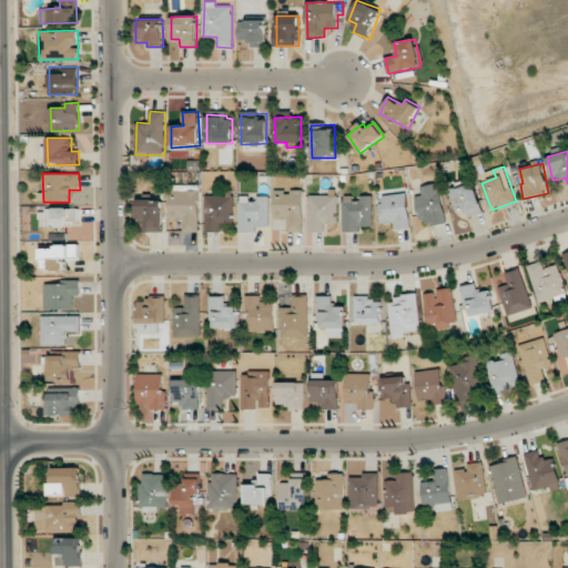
[(416,195),(419,220),(428,219),(429,225),(445,223),(439,183),(421,186),(422,195),(416,195)]
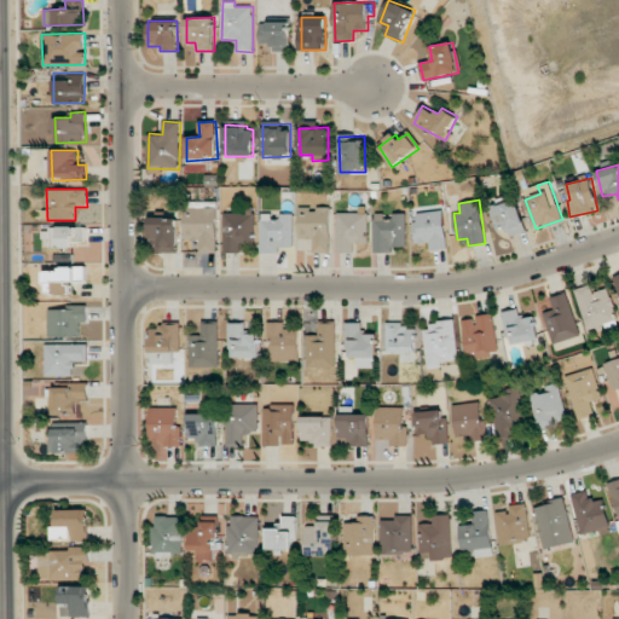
[(498,232),(509,229),(512,236),(526,231),(516,200),(491,207),(498,232)]
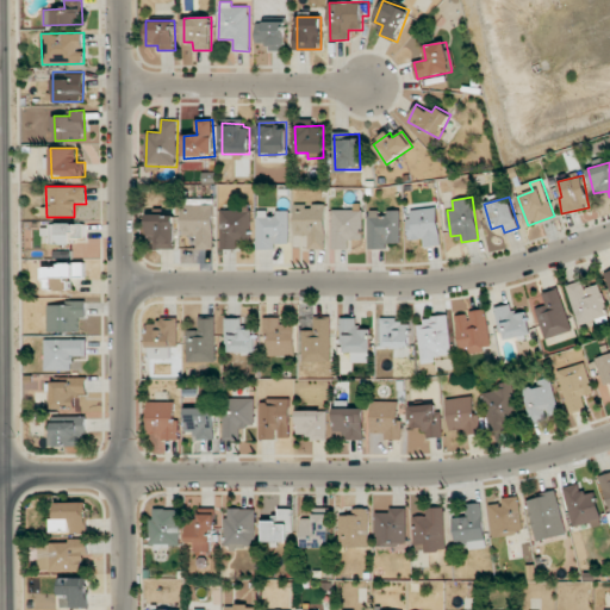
[(184,236),(197,236),(197,249),(215,249),(213,199),(184,199),(184,236)]
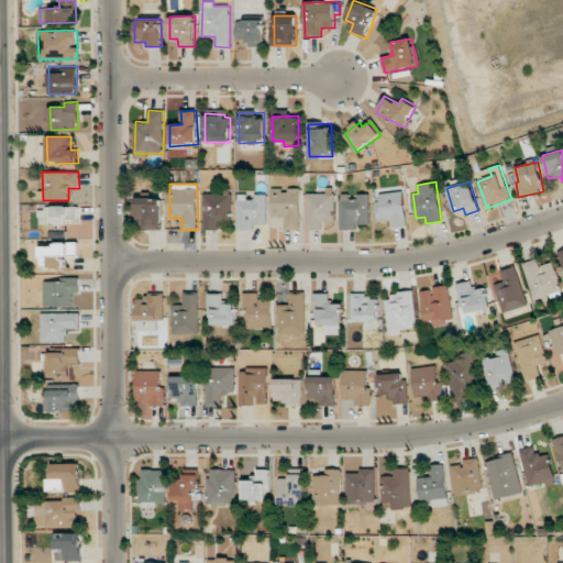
[(285,230),(302,230),(301,188),(272,188),(273,218),(285,217),(285,230)]
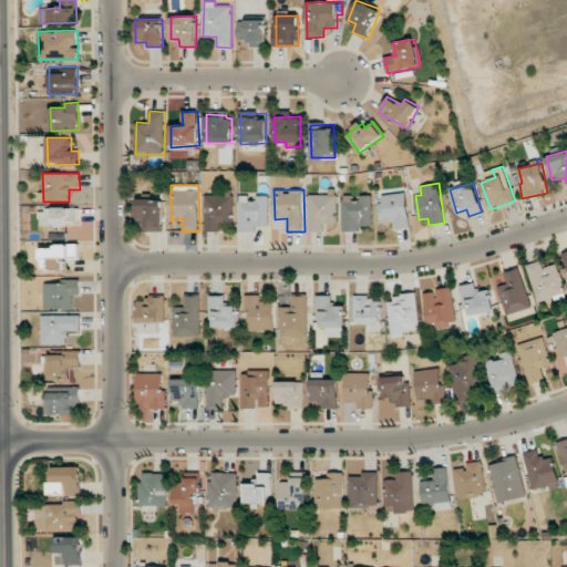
[(309,229),(336,230),(337,189),(329,189),(329,195),(309,195),(309,229)]
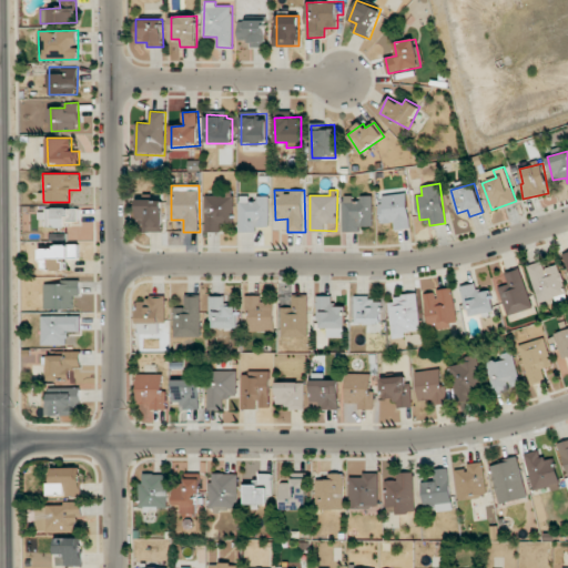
[(382,223),(394,222),(394,230),(411,229),(407,193),(379,195),(382,223)]
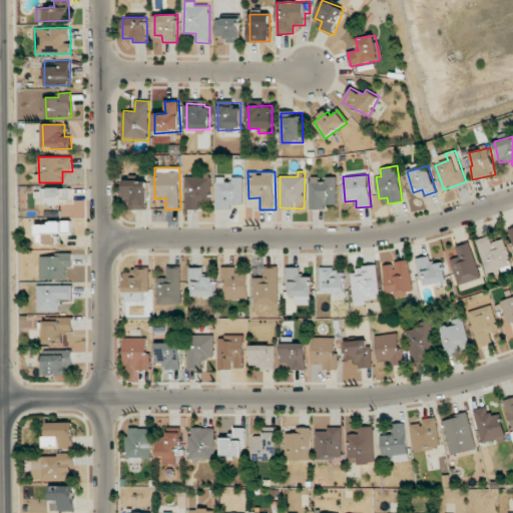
[(199,209),(200,202),(210,202),(210,176),(185,176),(185,209),(199,209)]
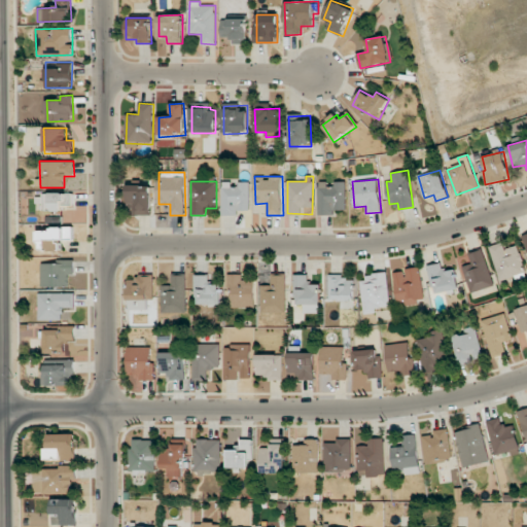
[(222,215),(240,215),(240,211),(250,211),(250,183),(232,183),(232,181),(222,182),(222,215)]
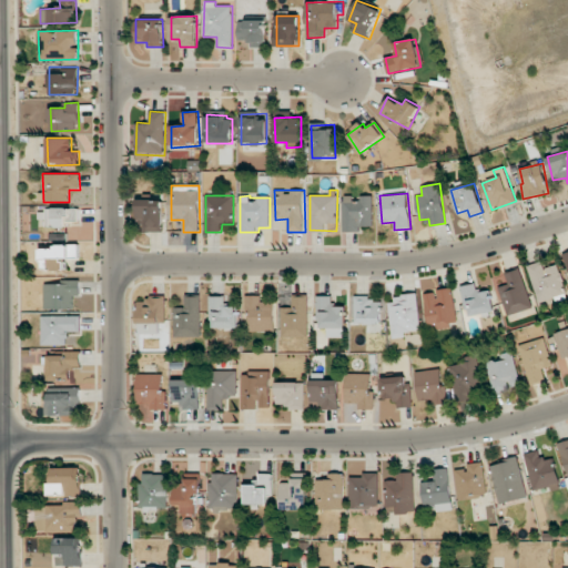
[(373,226),(373,195),(343,196),(344,232),(361,232),(361,226),(373,226)]
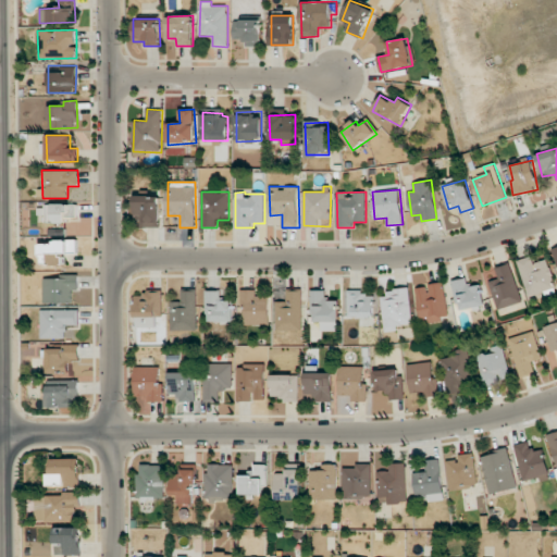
[(141,227),(161,227),(162,196),(136,196),(135,214),(141,214),(141,227)]
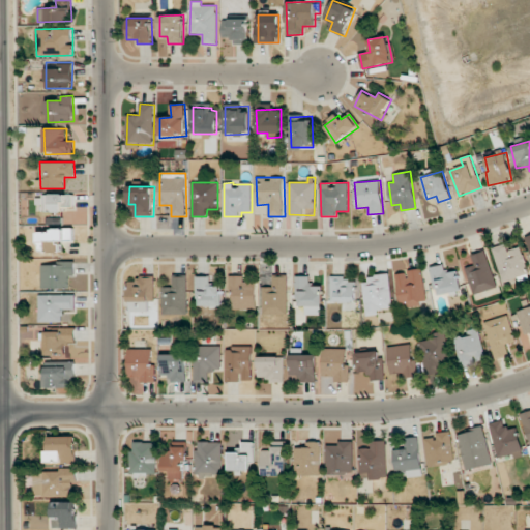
[(74,206),(74,194),(42,195),(42,212),(62,212),(62,207),(74,206)]
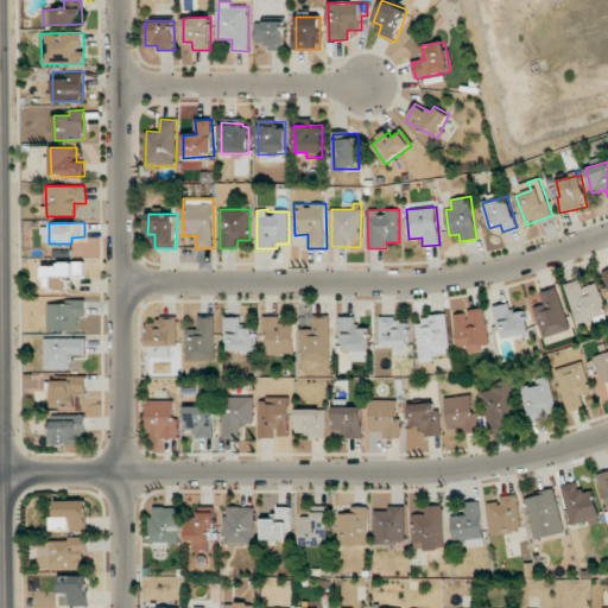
[(84,277),(84,264),(44,264),(44,290),(69,289),(68,277),(84,277)]
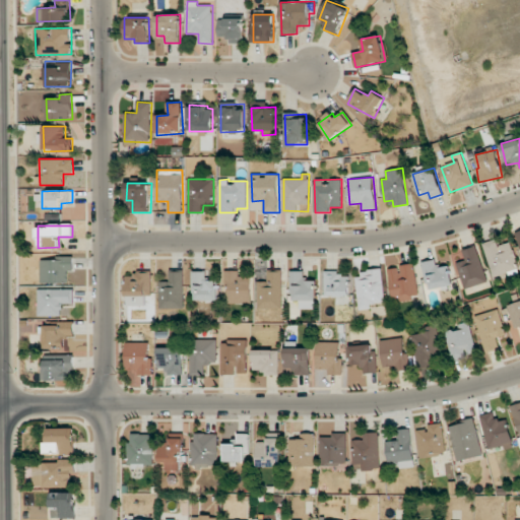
[(498,246),(496,239),(482,243),(494,276),(519,268),(510,242),(498,246)]
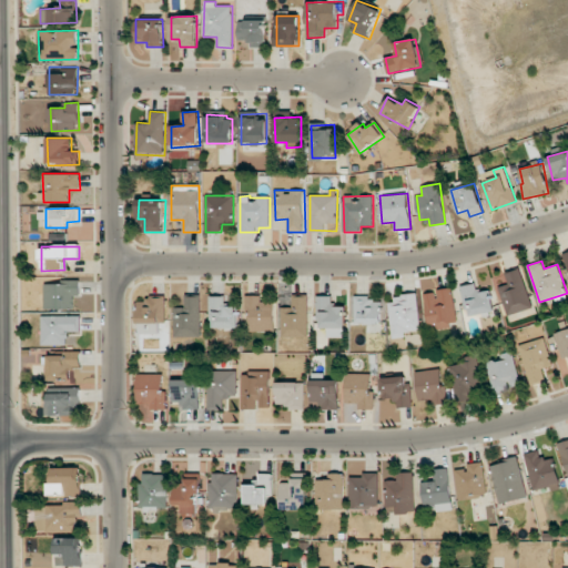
[(508,284),(499,286),(506,315),(531,310),(523,269),(505,273),(508,284)]
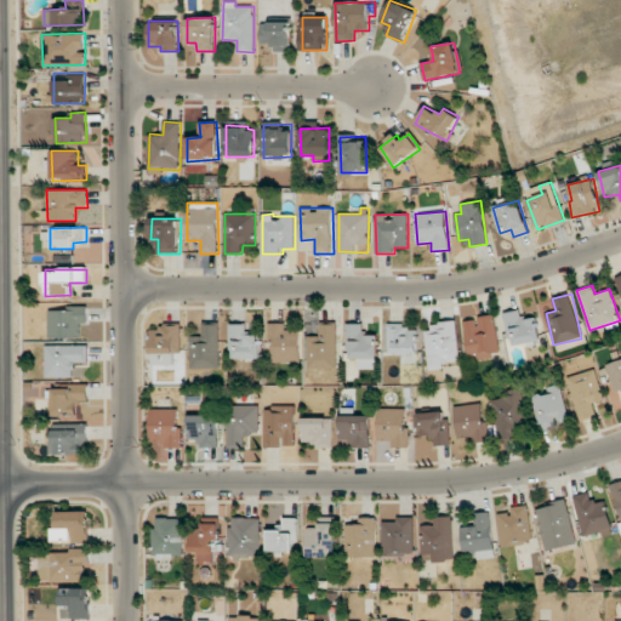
[(87,308),(49,308),(49,337),(78,339),(78,324),(87,324),(87,308)]
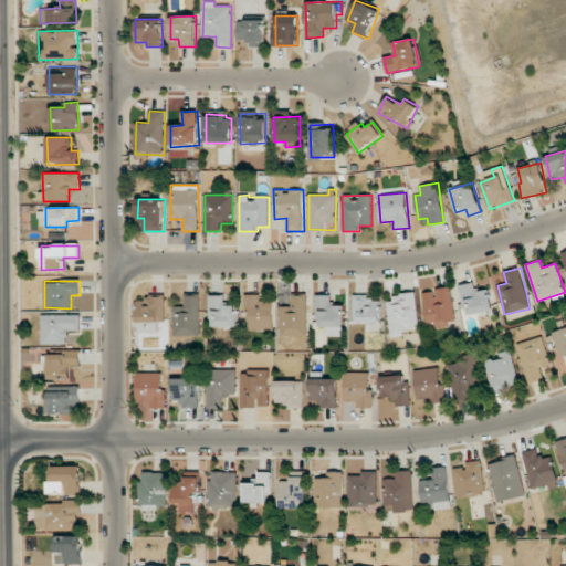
[(490,290),(475,290),(475,283),(462,284),(464,314),(492,312),(490,290)]
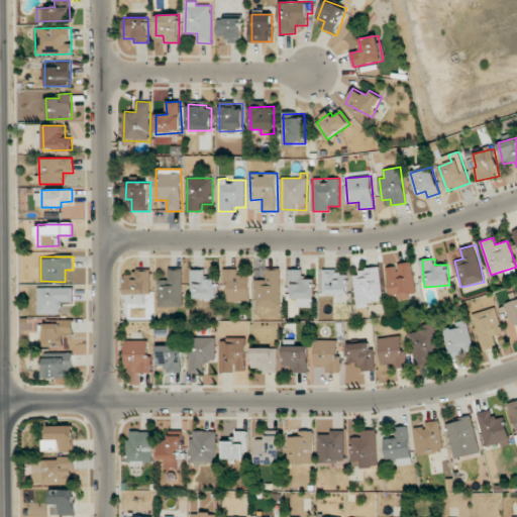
[(387,266),(390,299),(415,297),(412,264),(387,266)]
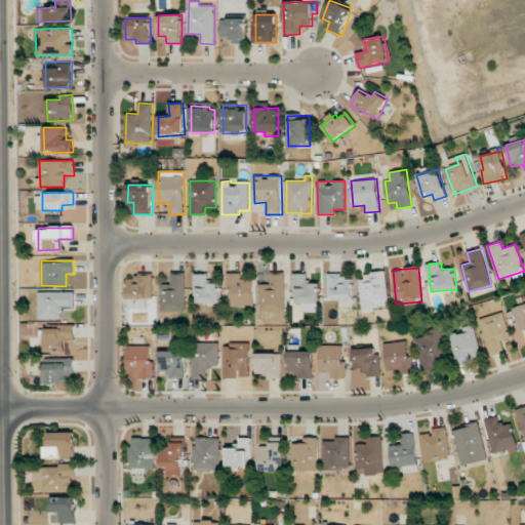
[(389,308),(385,272),(359,275),(363,311),(389,308)]
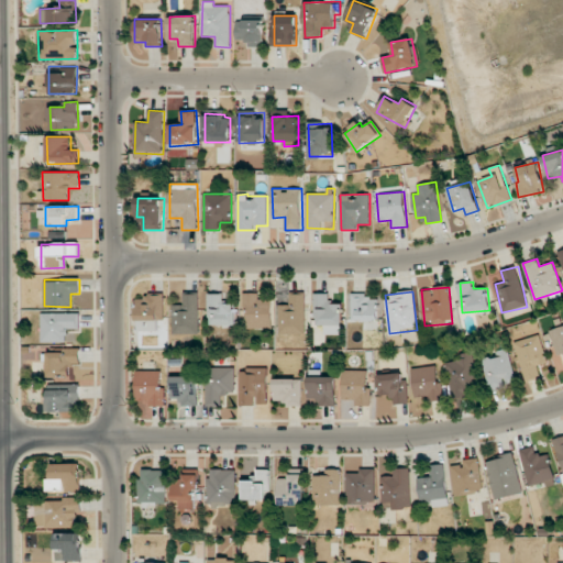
[(260,293),(245,294),(246,329),(273,328),(272,299),(260,299),(260,293)]
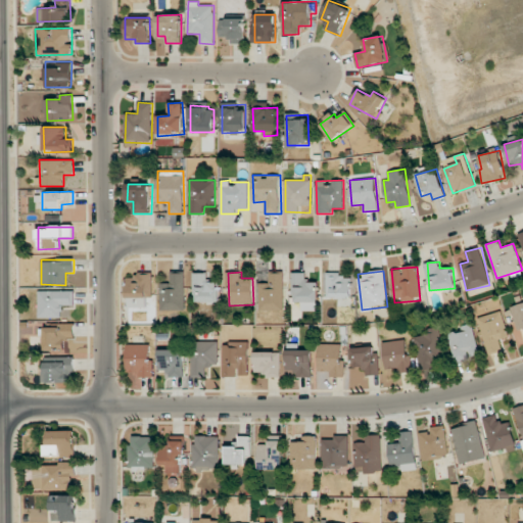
[(342,272),(326,273),(327,298),(351,298),(351,278),(342,278),(342,272)]
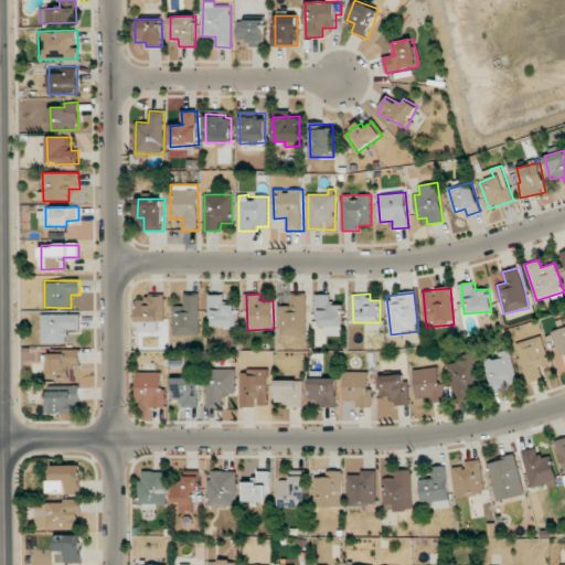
[(173,336),(200,334),(200,295),(184,295),(184,306),(173,306),(173,336)]
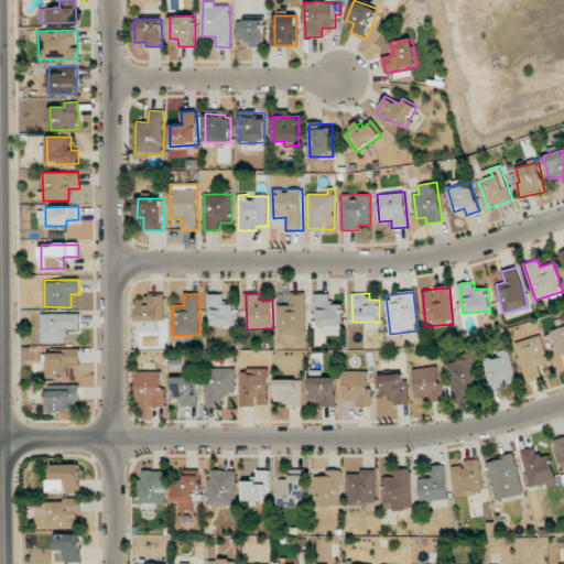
[(237,304),(224,304),(224,294),(208,294),(208,315),(213,315),(213,327),(237,327),(237,304)]
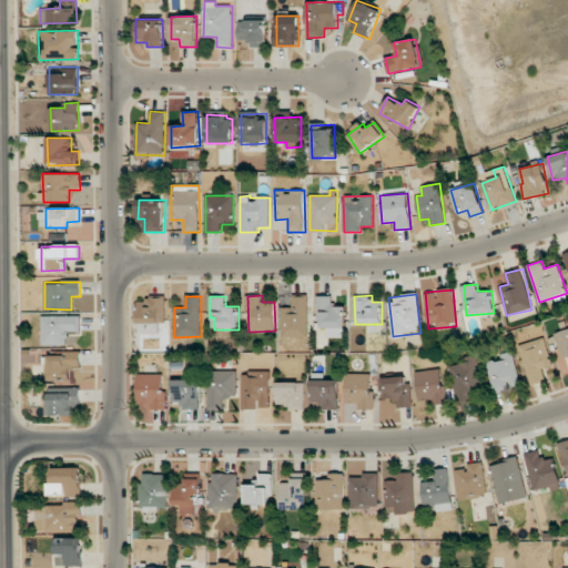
[(281,307),(282,337),(308,336),(307,296),(293,296),(293,307),(281,307)]
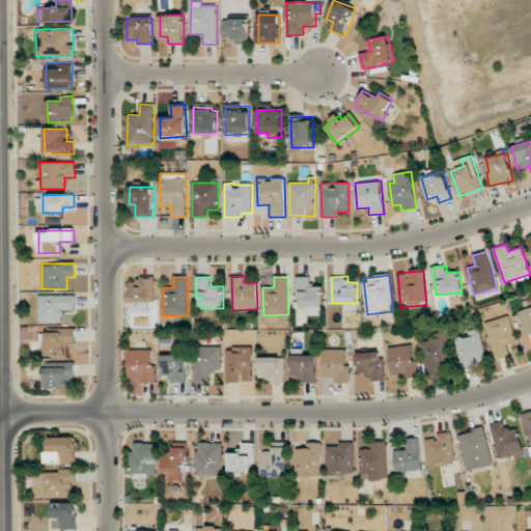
[(306,315),(323,315),(323,286),(310,286),(310,277),(297,277),(297,307),(306,307),(306,315)]
